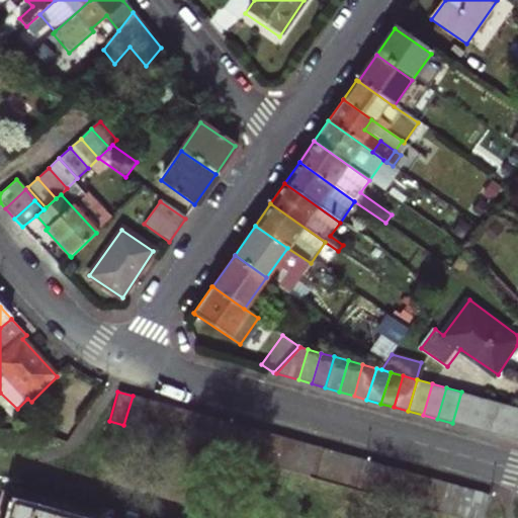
[(452,423),(464,427),(473,396),(461,392),(452,423)]
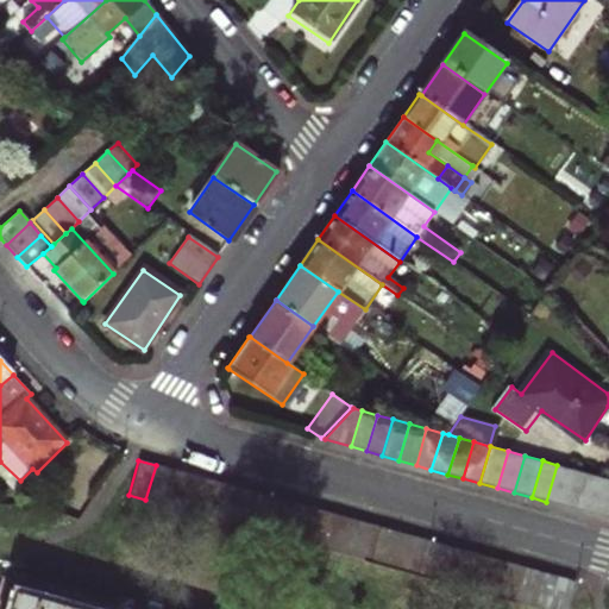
[(145,500),(162,504),(173,470),(156,465),(145,500)]
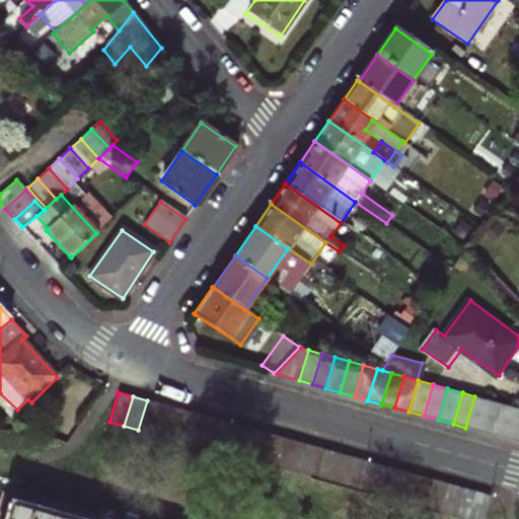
[(465,428),(478,432),(487,399),(474,396),(465,428)]
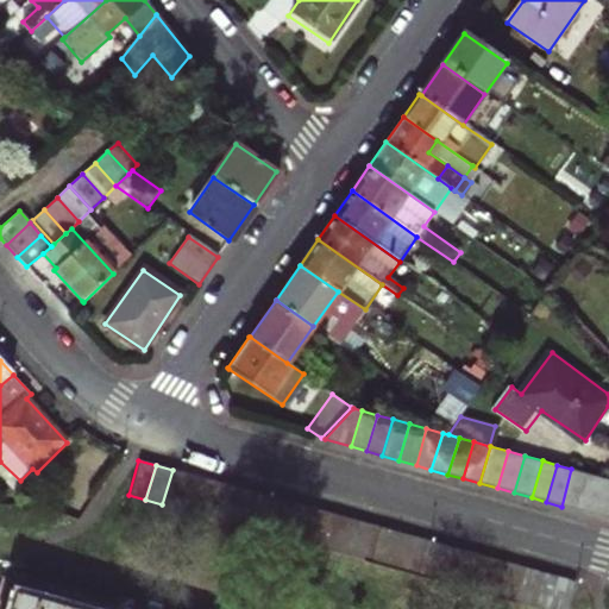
[(562,507),(577,510),(586,473),(571,469),(562,507)]
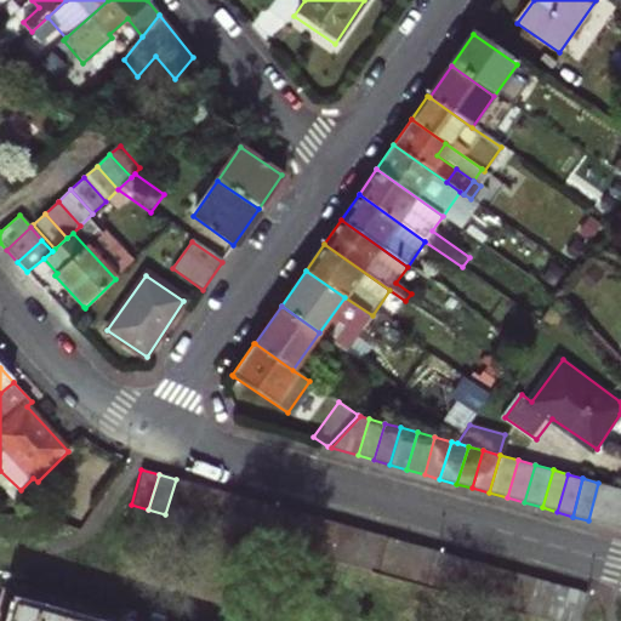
[(165,514),(182,519),(193,484),(176,479),(165,514)]
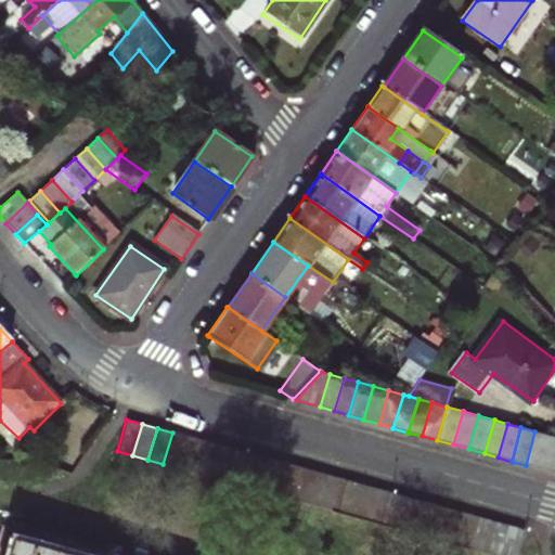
[(526,465),(541,469),(550,436),(534,431),(526,465)]
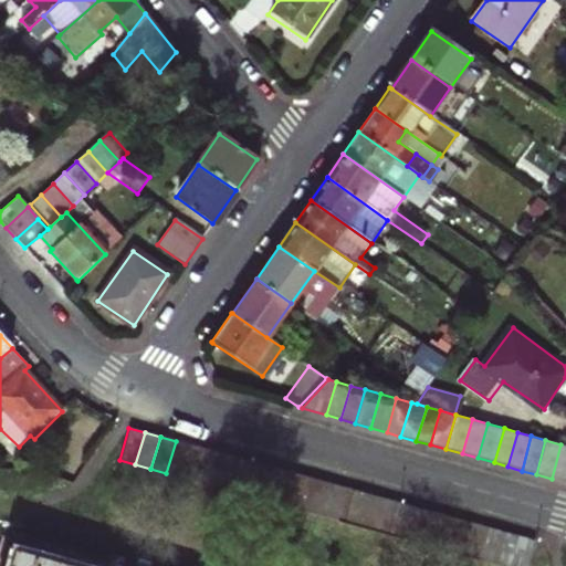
[(166,473),(181,478),(190,446),(176,441),(166,473)]
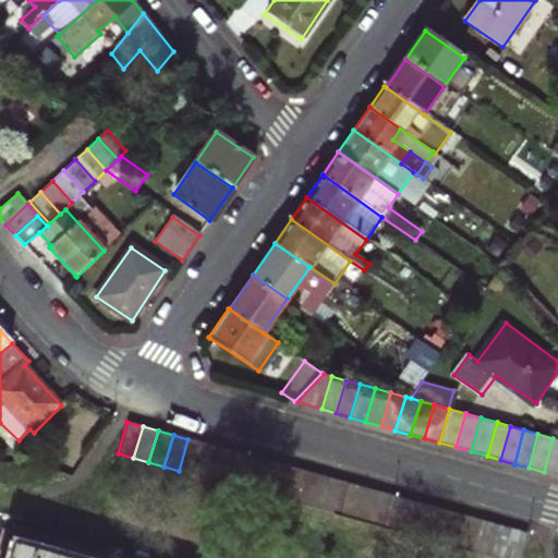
[(544,472),(557,475),(557,439),(553,438),(544,472)]
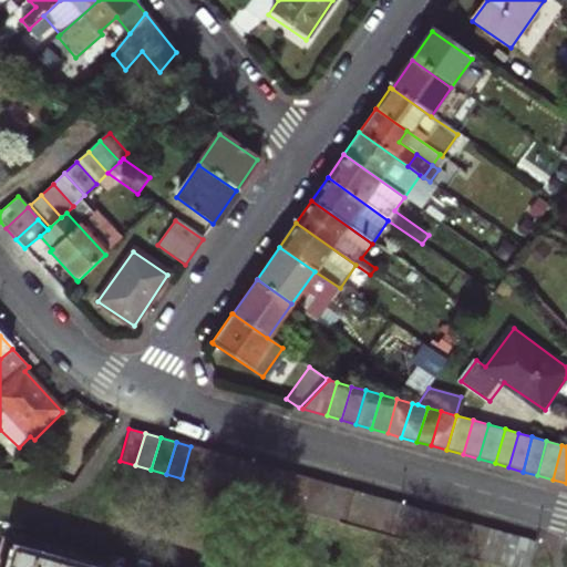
[(182,478),(196,483),(206,451),(191,446),(182,478)]
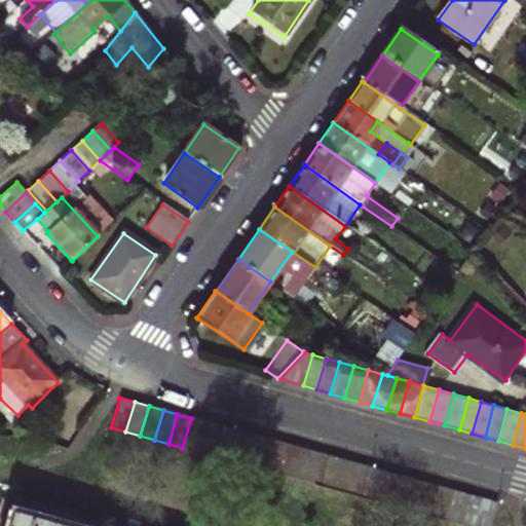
[(182,448),(195,451),(204,421),(191,418),(182,448)]
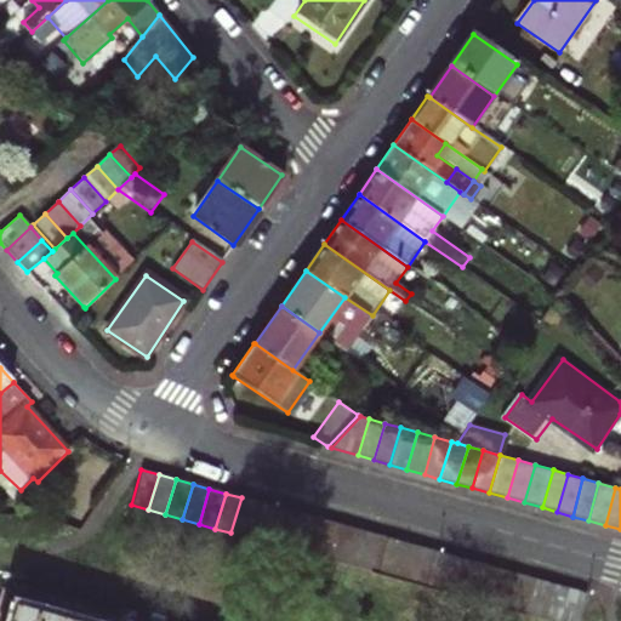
[(231,533),(248,537),(258,502),(241,497),(231,533)]
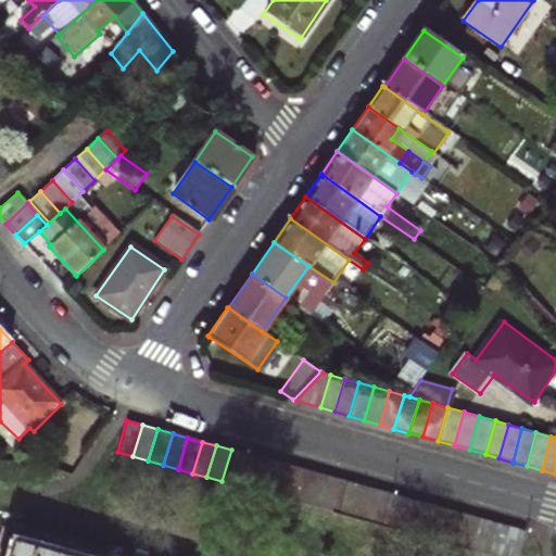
[(222,481),(237,485),(247,454),(231,450),(222,481)]
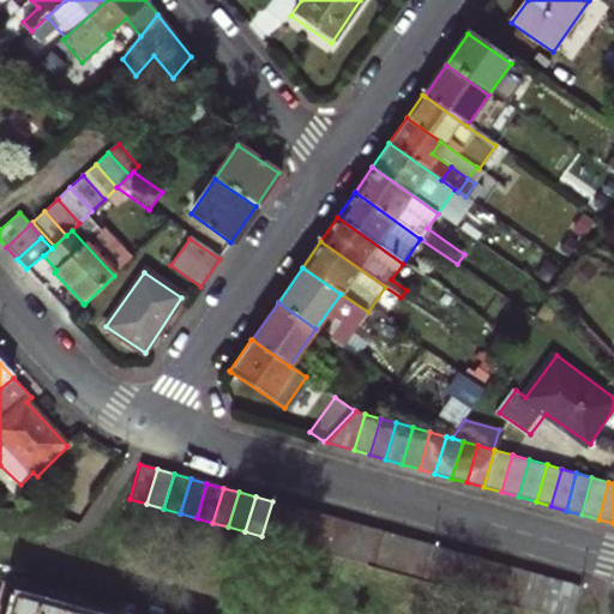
[(262,536),(277,541),(287,506),(272,501),(262,536)]
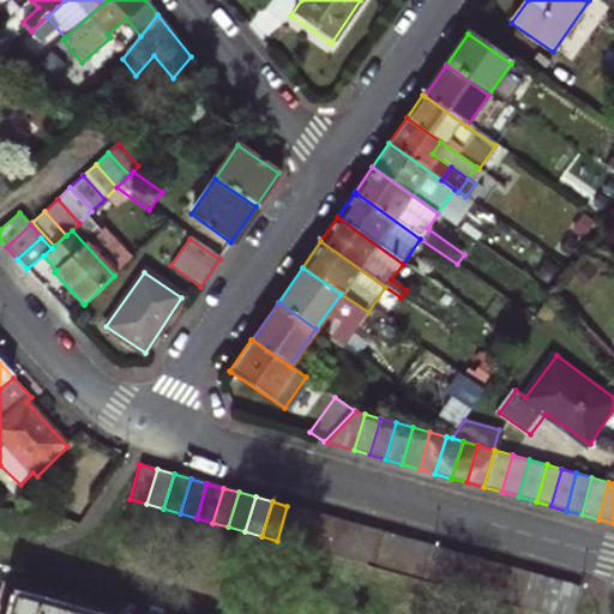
[(277,541),(294,546),(304,511),(287,506),(277,541)]
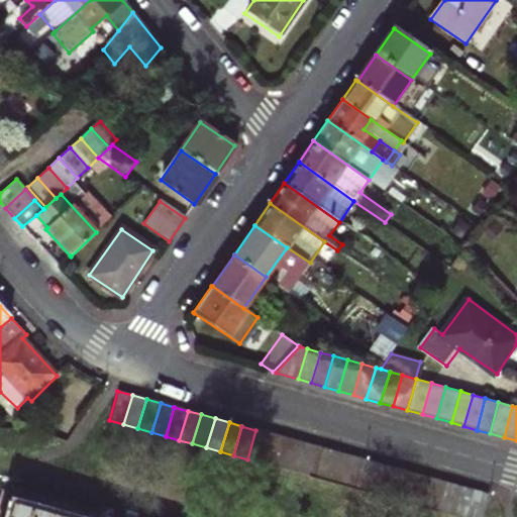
[(247,459),(261,463),(269,433),(255,430),(247,459)]
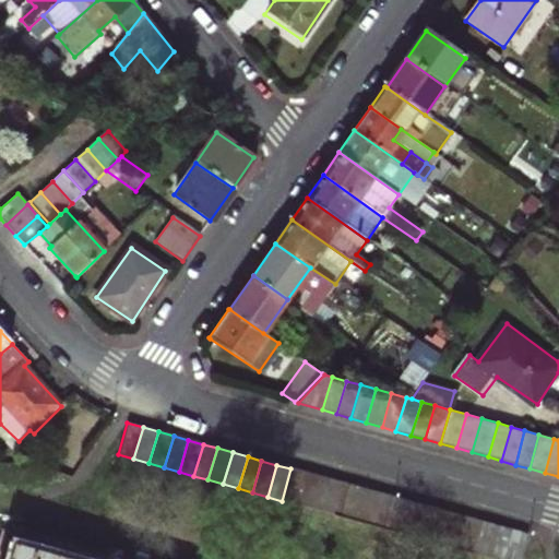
[(282,501),(296,504),(305,473),(290,468),(282,501)]
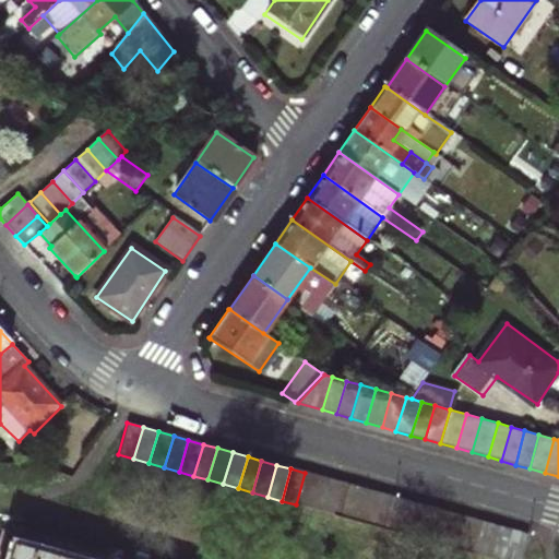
[(296,504),(311,509),(320,477),(305,473),(296,504)]
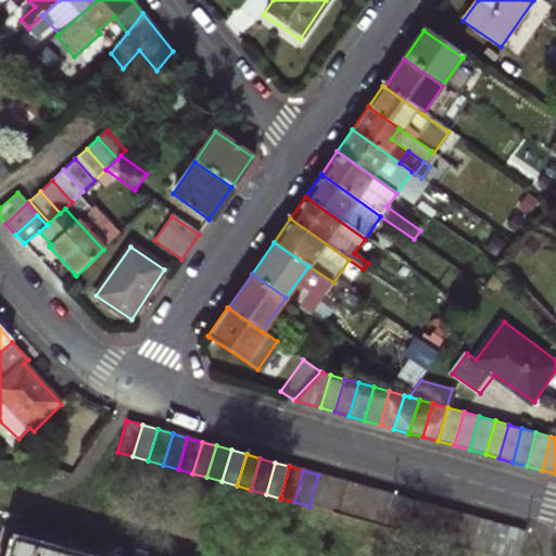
[(310,506),(324,510),(333,479),(318,475),(310,506)]
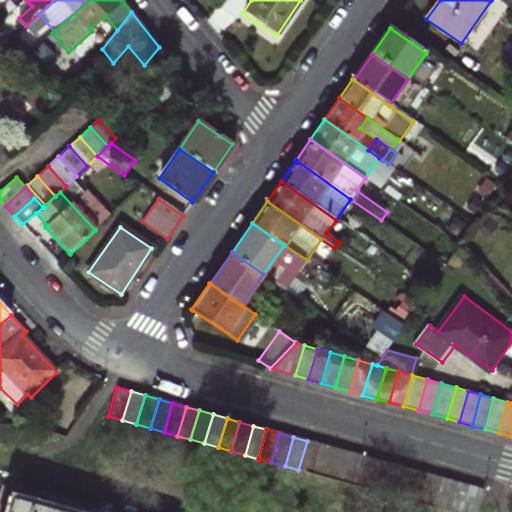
[(304,472),(314,474),(322,445),(307,441),(298,470),(304,472)]
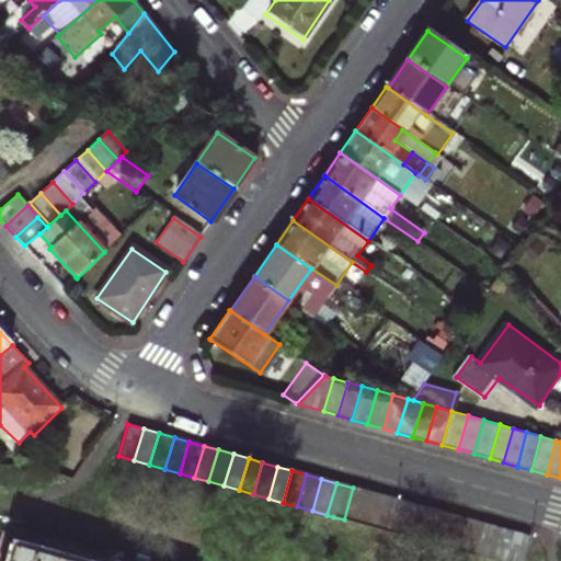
[(344,519),(357,524),(367,492),(353,488),(344,519)]
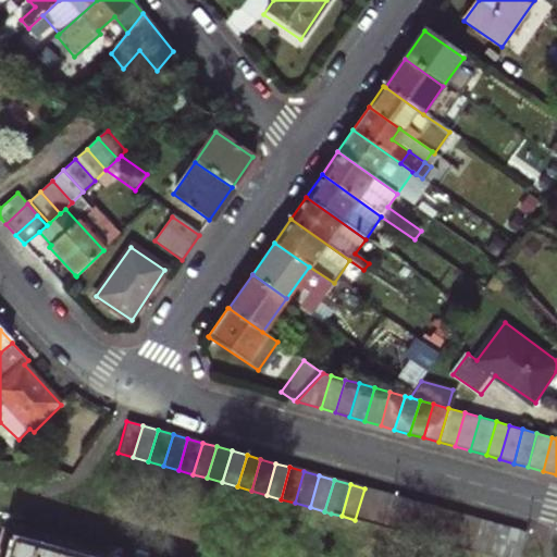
[(355,520),(368,523),(376,492),(364,489),(355,520)]
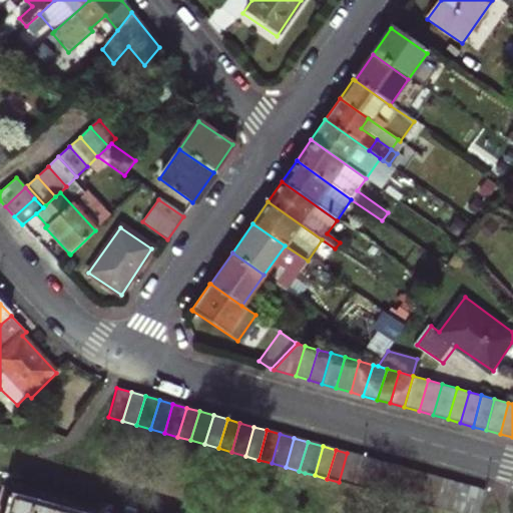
[(339,482),(354,486),(362,457),(347,453),(339,482)]
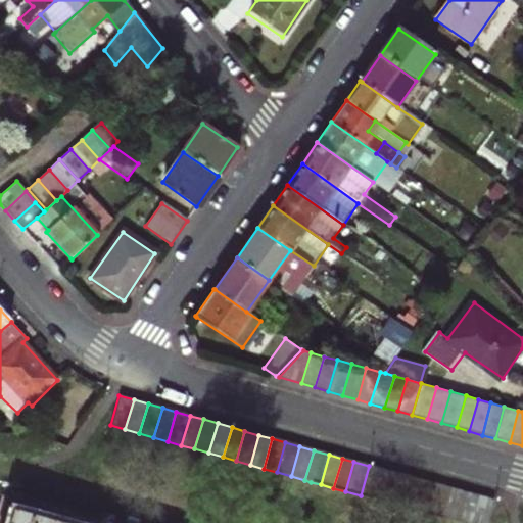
[(361,495),(376,501),(384,470),(369,466),(361,495)]
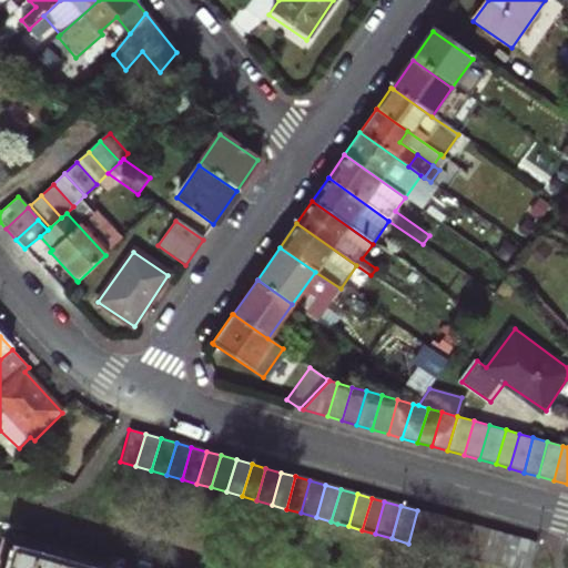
[(408,544),(423,547),(432,515),(417,510),(408,544)]
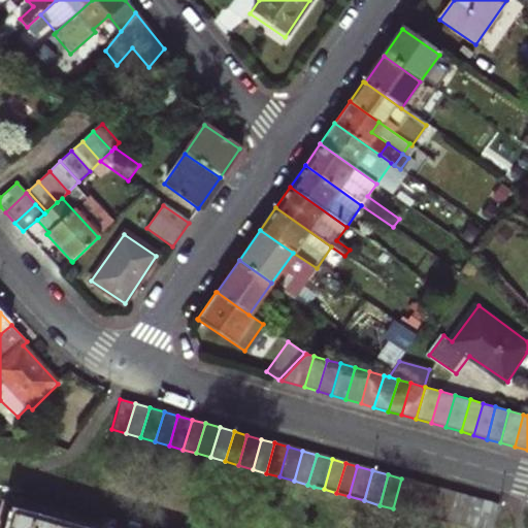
[(393,508),(407,513),(416,483),(401,479),(393,508)]
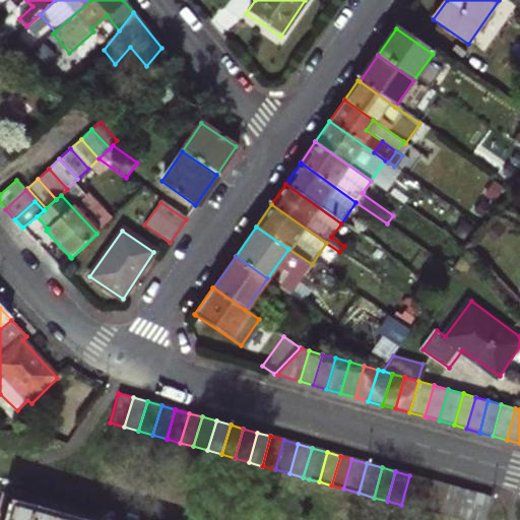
[(401,505),(413,509),(421,478),(409,475),(401,505)]
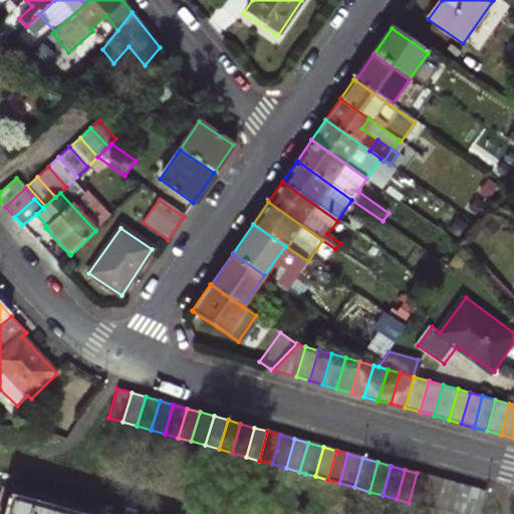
[(409,503),(422,507),(431,477),(417,473),(409,503)]
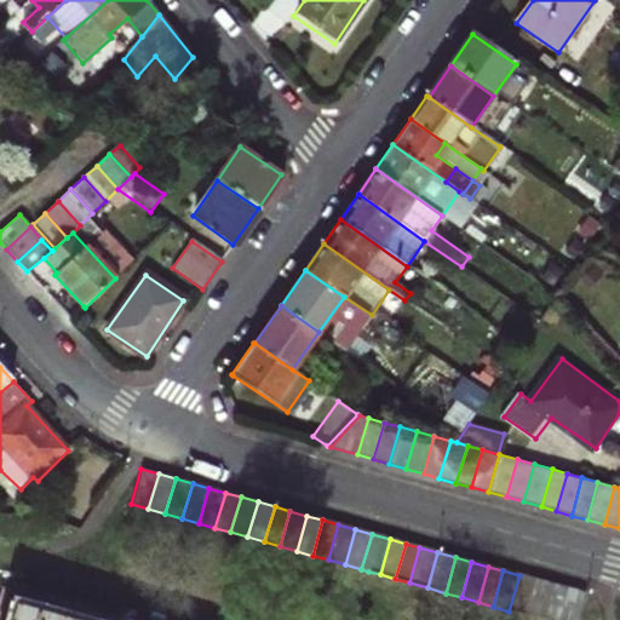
[(540,619),(526,616),(509,612),(493,607),(478,602),(461,597),(446,593),(428,587),(409,583),(395,579),(380,574),(368,572),(361,598),(431,618),(434,610),(466,619),(540,619)]
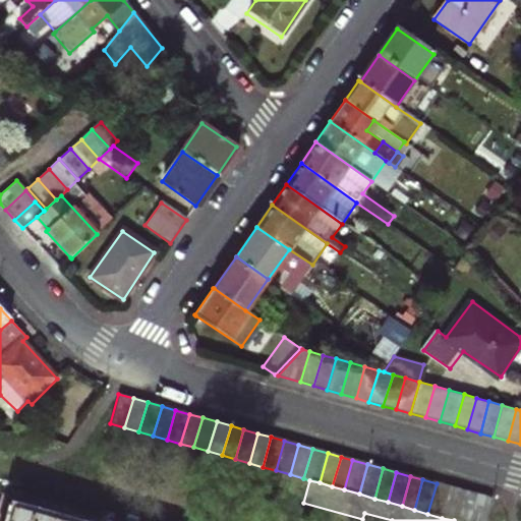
[(427,514),(442,518),(451,487),(437,483),(427,514)]
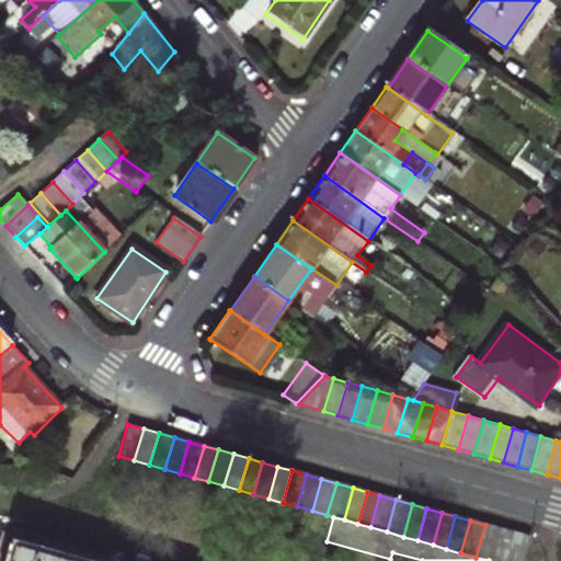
[(476,558),(489,560),(491,560),(500,529),(485,525),(476,558)]
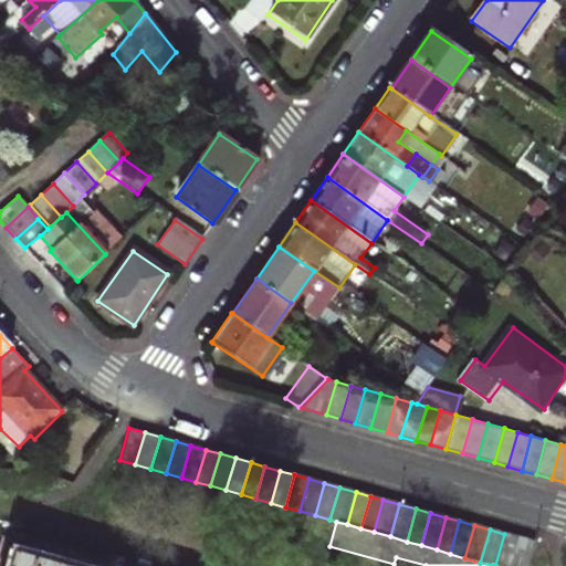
[(495,565),(511,565),(520,538),(504,534),(495,565)]
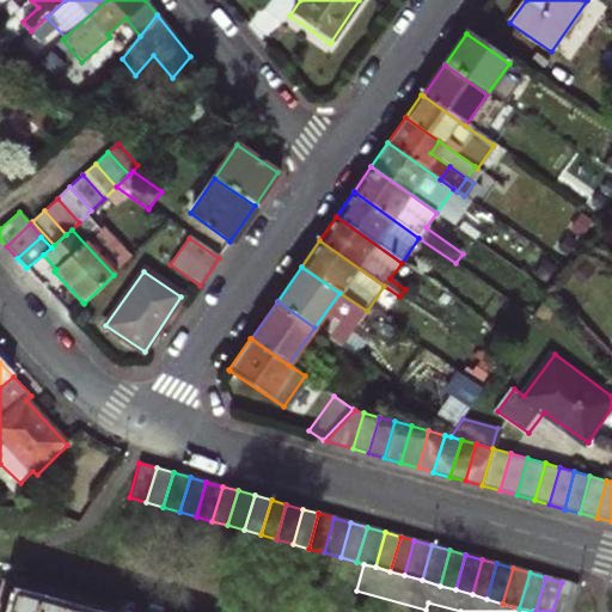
[(552,611),(570,611),(579,587),(562,582),(552,611)]
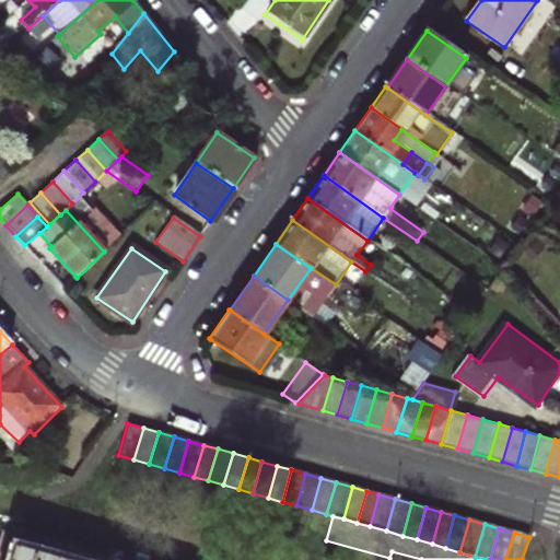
[(67,559),(12,545),(8,559),(67,559)]
